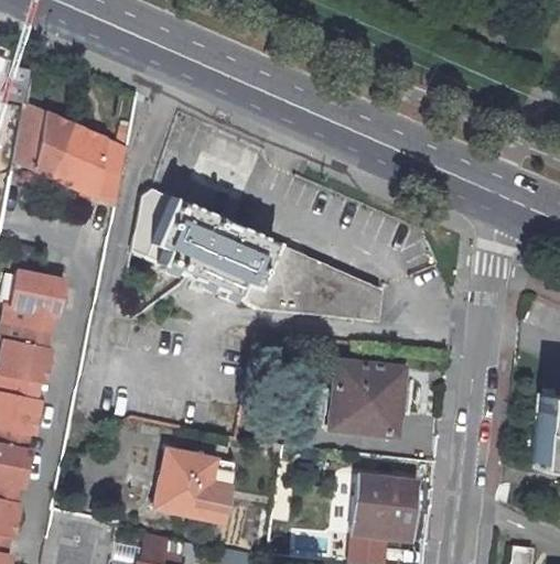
[(13,65),(7,99),(28,102),(33,71),(13,65)]
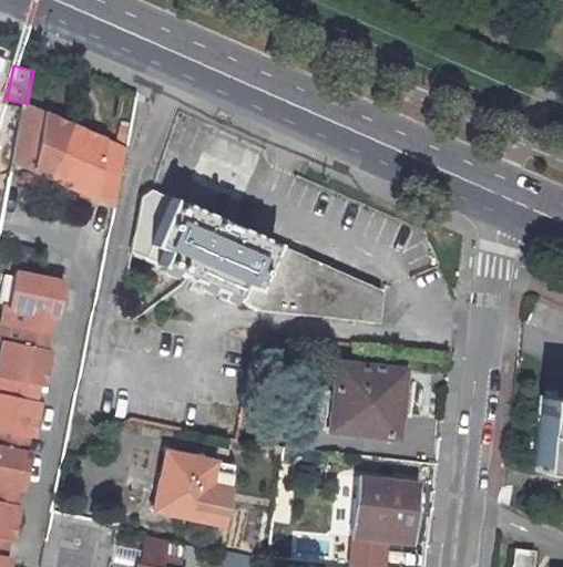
[(14,163),(118,209),(131,148),(28,103),(14,163)]
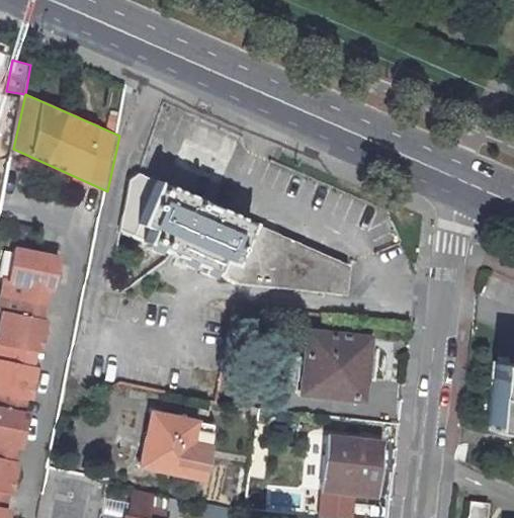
[(194,130),(168,187),(206,203),(233,147),(194,130)]
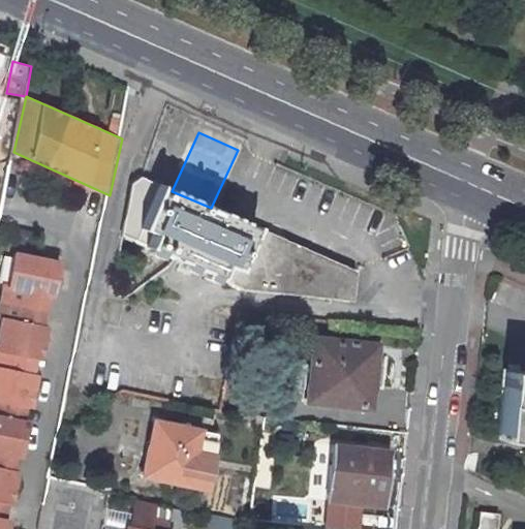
[(211,208),(172,191),(159,186),(158,187),(141,180),(140,183),(139,186),(137,190),(137,195),(129,199),(121,236),(244,285),(351,299),(357,268),(211,208)]
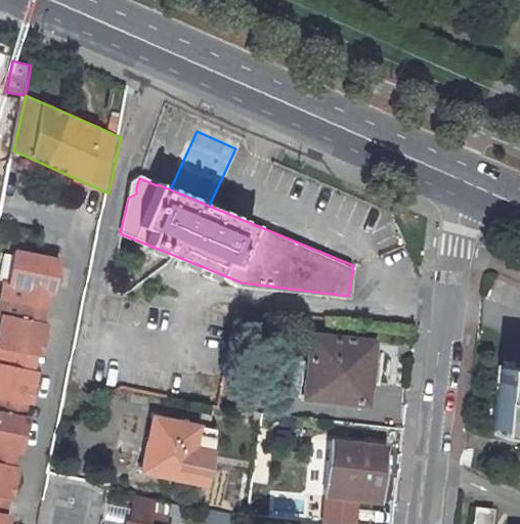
[(0,523),(4,523),(6,514),(2,513),(0,512),(0,495),(5,496),(9,497),(16,465),(11,464),(0,462),(0,447),(14,450),(14,449),(19,450),(26,418),(20,417),(6,413),(8,400),(24,403),(24,401),(29,402),(35,369),(30,368),(15,365),(17,351),(33,354),(34,352),(39,353),(44,323),(39,322),(31,320),(37,289),(46,290),(51,292),(57,258),(13,250),(6,281),(3,281),(0,298),(0,314),(0,523)]
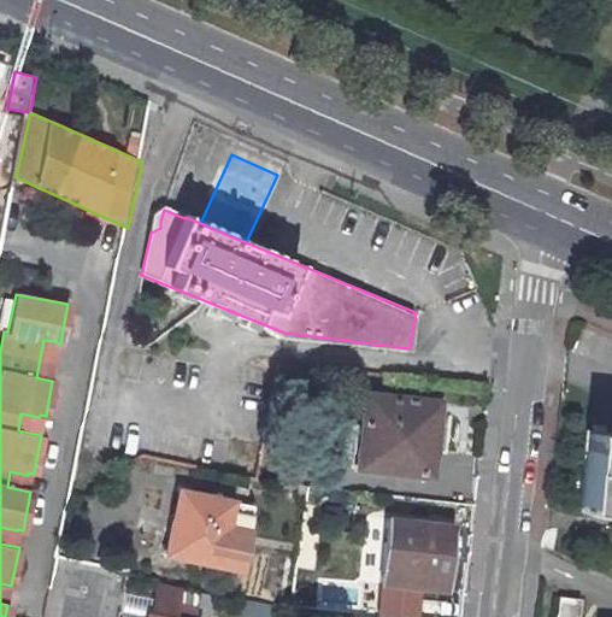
[(43,340),(36,377),(46,380),(54,341),(43,340)]
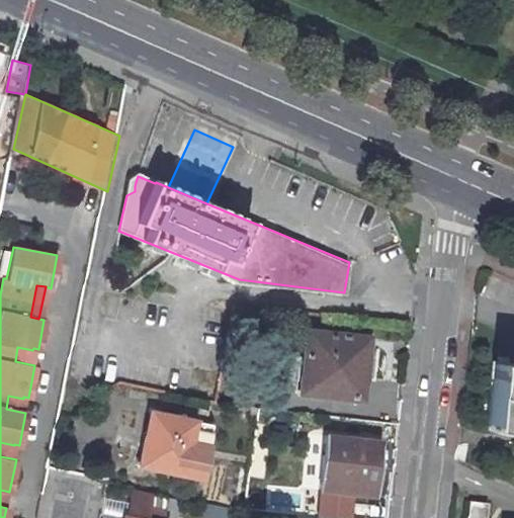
[(302,390),(360,397),(369,335),(310,328),(307,353),(292,352),(290,372),(294,373),(293,386),(302,387),(302,390)]
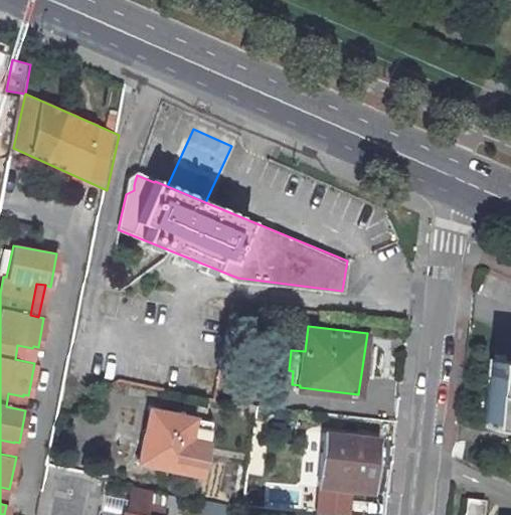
[(29,362),(32,348),(17,345),(15,359),(29,362)]
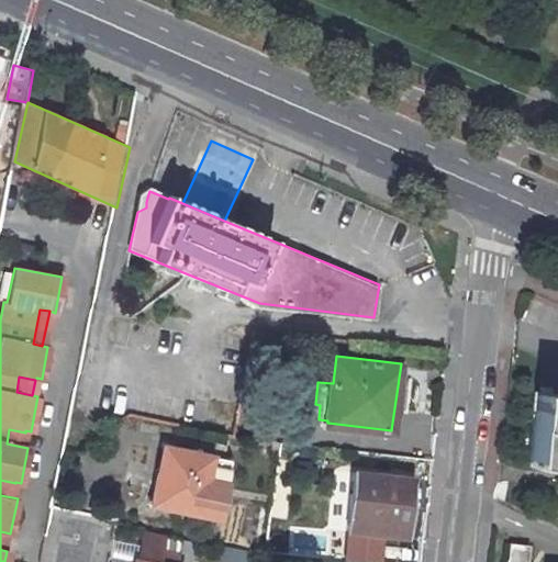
[(557,394),(535,392),(528,457),(557,460),(557,394)]
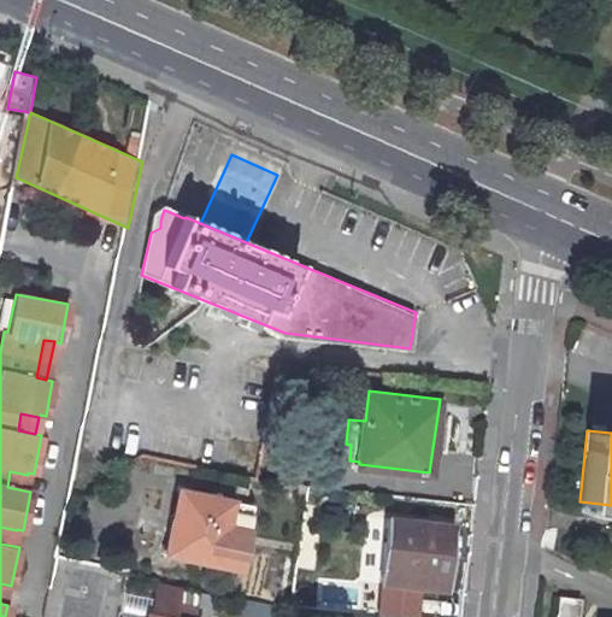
[(24,491),(28,475),(10,471),(7,487),(24,491)]
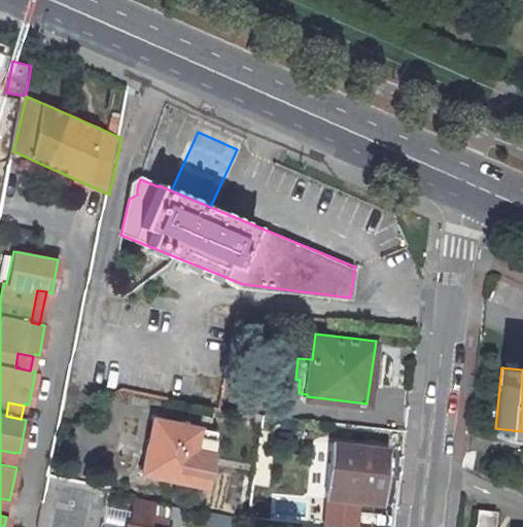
[(152,420),(142,470),(187,480),(197,428),(152,420)]
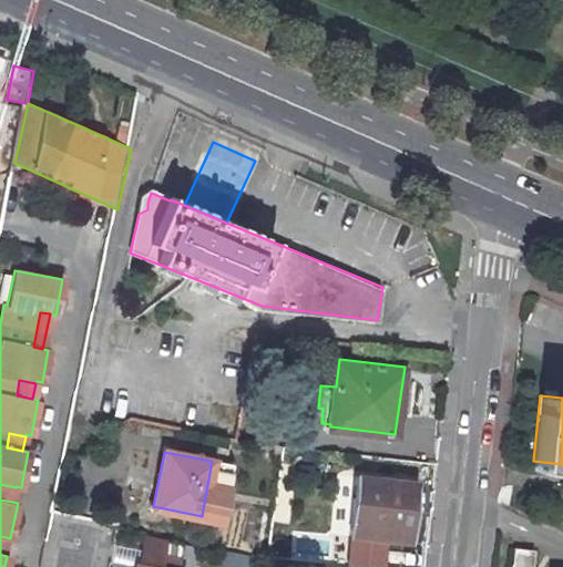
[(222,519),(232,464),(212,461),(202,516),(222,519)]
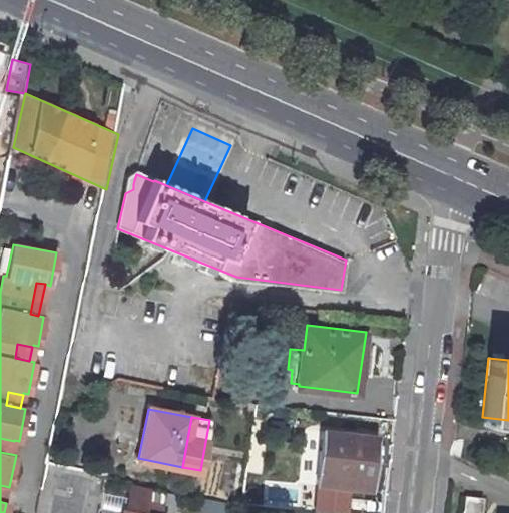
[(375,436),(324,430),(318,483),(364,488),(366,467),(367,459),(373,459),(375,436)]
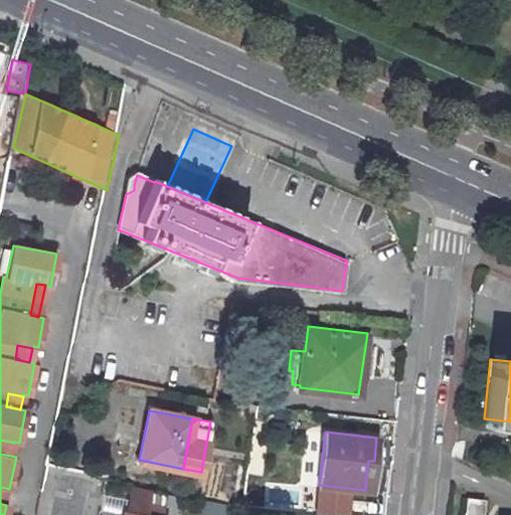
[(0,454),(11,456),(14,443),(0,440),(0,454)]
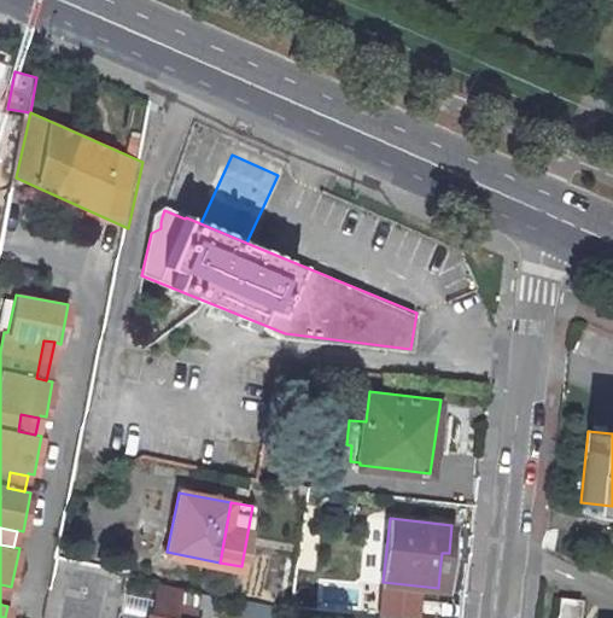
[(192,617),(194,608),(181,606),(180,602),(182,589),(161,586),(156,617),(150,616),(149,617),(192,617)]
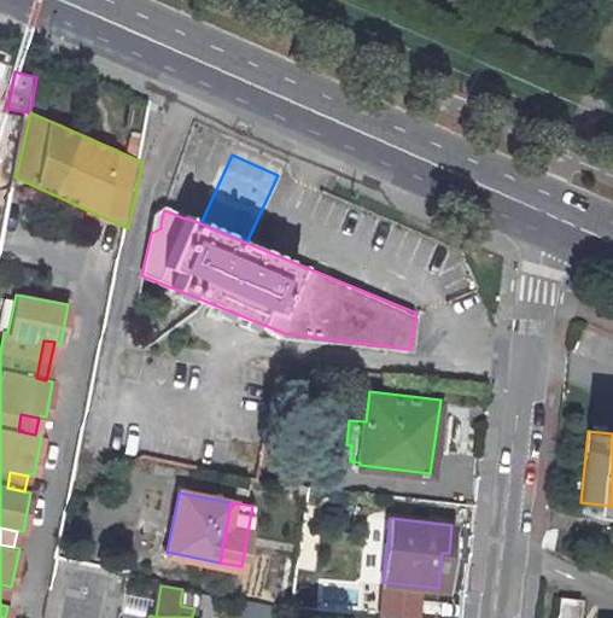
[(581,617),(583,600),(562,598),(559,617),(581,617)]
